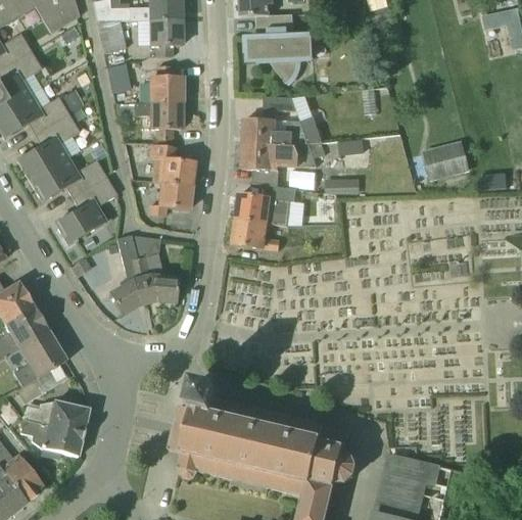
[(51,33),(78,16),(80,15),(75,0),(0,0),(0,27),(35,6),(51,33)]
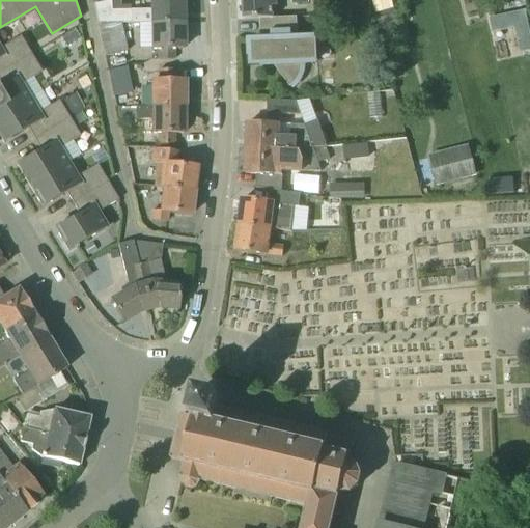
[(149,0),(150,7),(131,7),(131,1),(121,2),(121,0),(100,0),(94,1),(99,21),(122,21),(150,21),(185,20),(184,0),(149,0)]
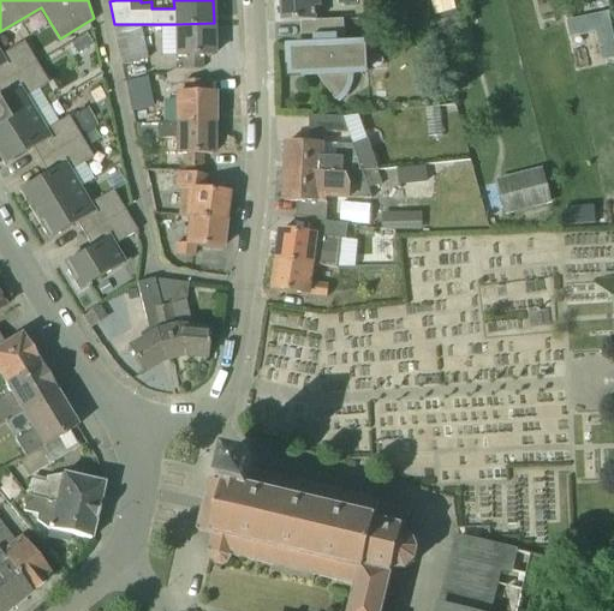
[(281,0),(284,19),(302,19),(319,19),(317,4),(322,4),(321,0),(281,0)]
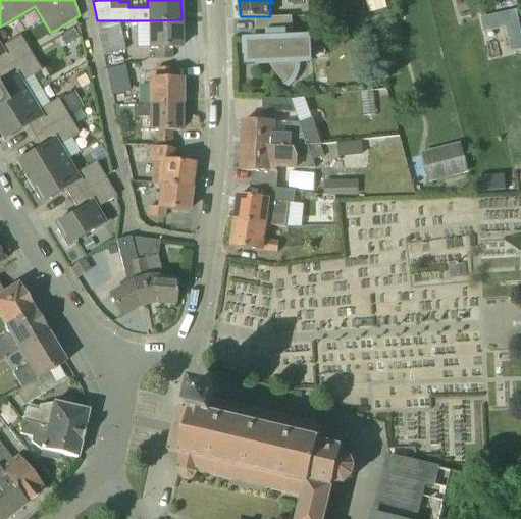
[(520,16),(519,8),(504,11),(507,27),(512,50),(516,49),(520,47),(520,16)]
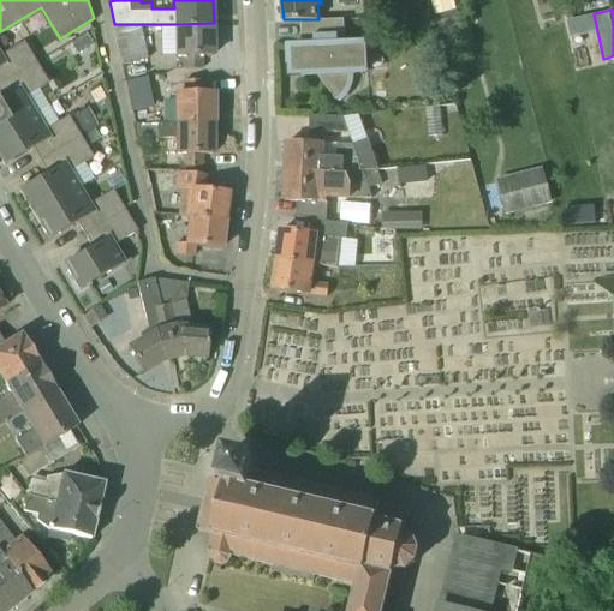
[(585,34),(582,17),(568,19),(572,36),(585,34)]
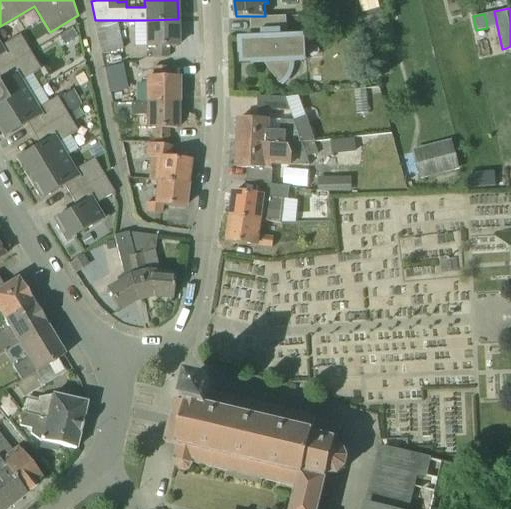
[(289,15),(265,16),(251,16),(252,30),(258,30),(255,39),(243,39),(244,60),(261,59),(262,59),(263,60),(264,60),(265,61),(281,82),(282,81),(284,78),(286,76),(288,73),(289,71),(291,68),(292,64),(293,61),(294,58),(306,58),(305,37),(284,38),(283,29),(289,28),(289,15)]
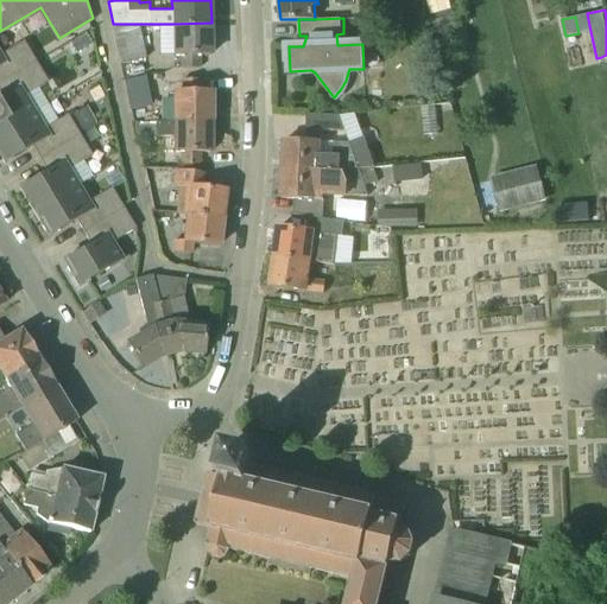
[(201,67),(201,52),(212,52),(212,23),(172,24),(172,52),(181,52),(181,65),(201,67)]
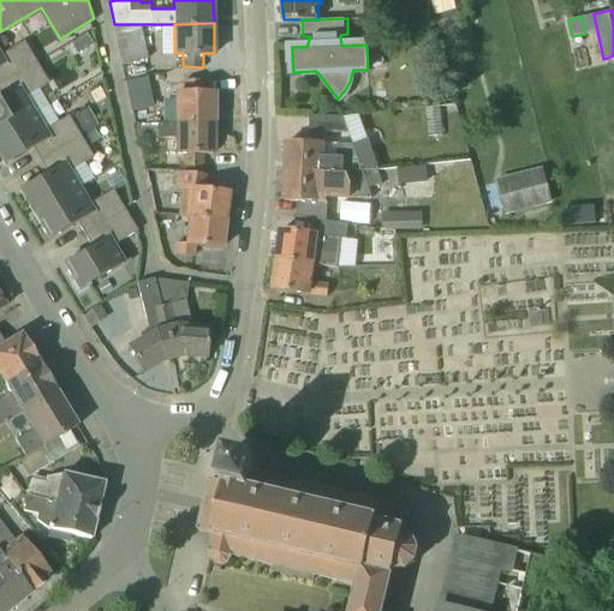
[(142,24),(114,24),(126,79),(144,75),(141,58),(148,57),(142,24)]
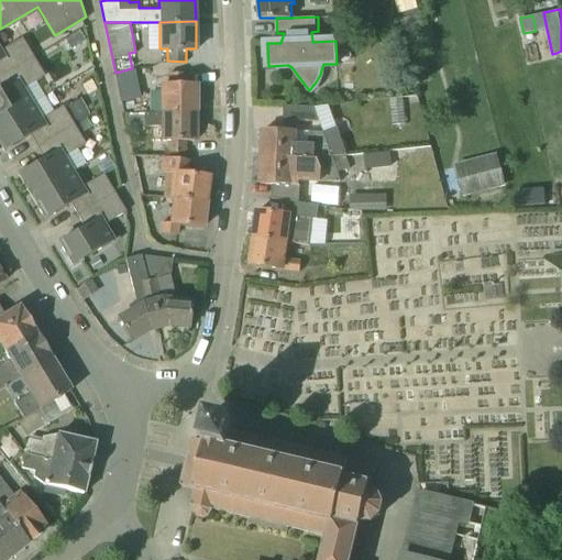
[(72,47),(86,37),(80,26),(65,36),(72,47)]
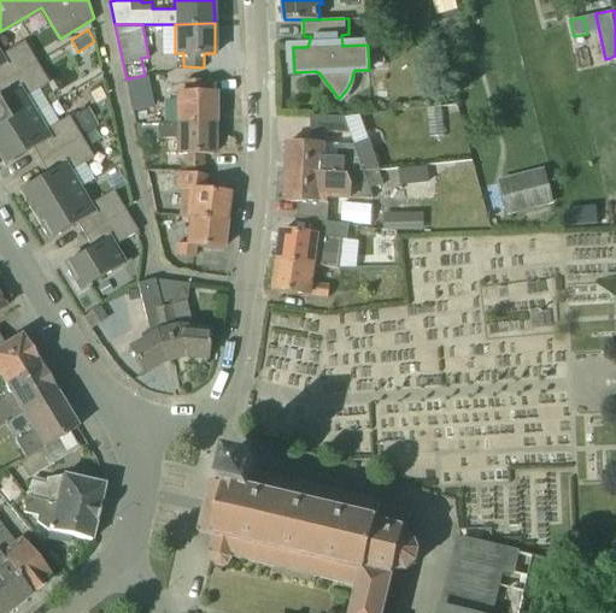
[(0,81),(36,60),(24,39),(0,53),(0,81)]
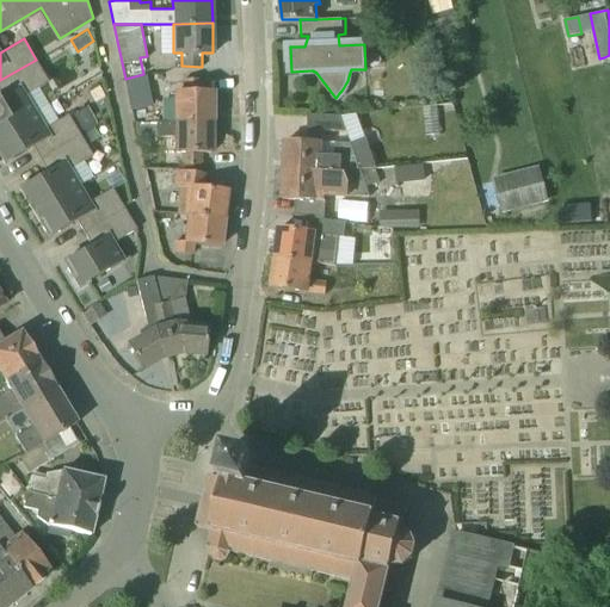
[(0,130),(34,111),(24,94),(49,80),(36,60),(0,80),(0,90),(4,95),(0,97),(0,130)]
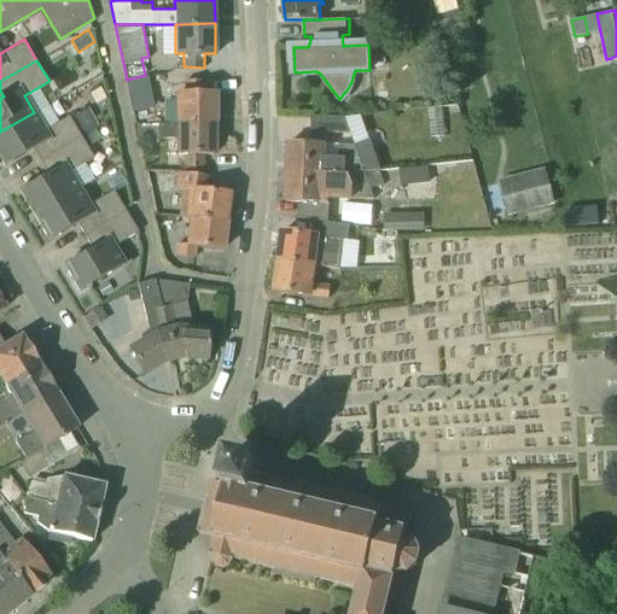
[(145,75),(127,80),(133,109),(155,104),(147,74),(145,75)]
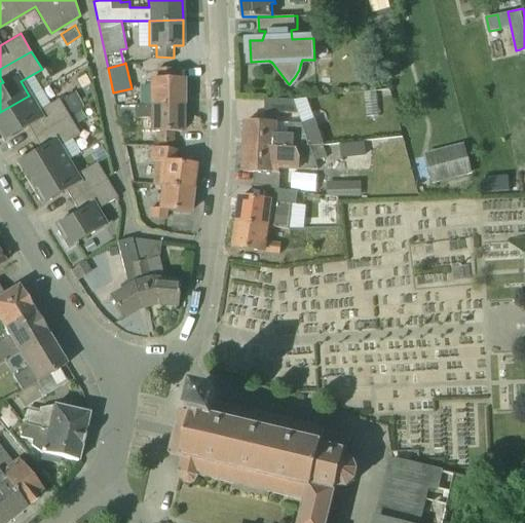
[(183,105),(183,78),(174,78),(174,67),(157,66),(157,77),(150,77),(150,104),(183,105)]
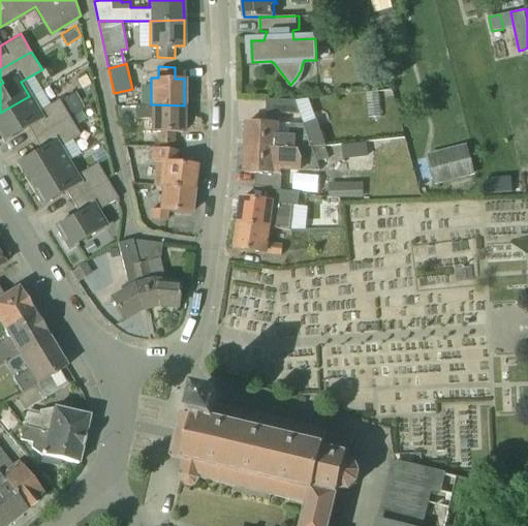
[(75,91),(61,100),(68,114),(84,104),(75,91)]
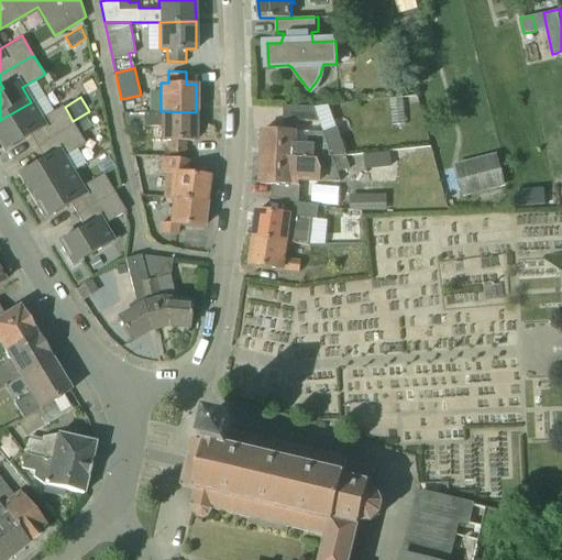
[(36,145),(74,122),(73,121),(65,107),(63,103),(41,118),(31,102),(0,120),(0,140),(4,149),(30,133),(36,145)]
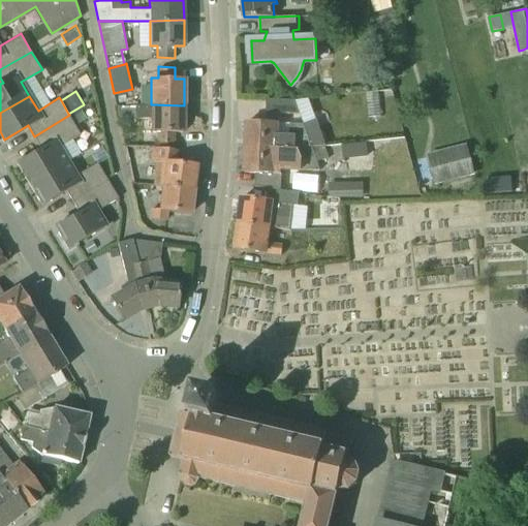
[(297,98),(268,98),(267,111),(301,113),(297,98)]
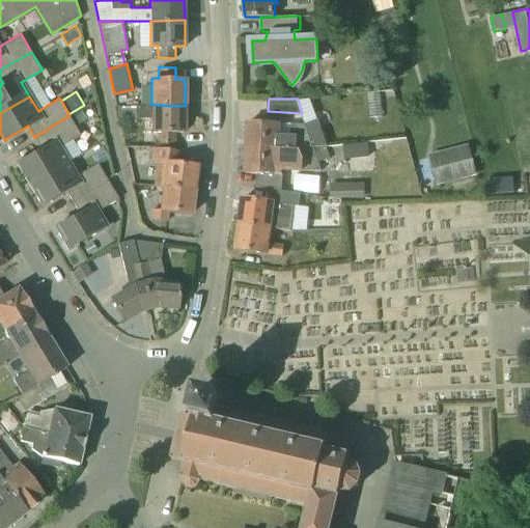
[(185,131),(185,106),(151,105),(136,105),(136,117),(150,117),(150,131),(158,131),(158,141),(175,142),(175,131),(185,131)]
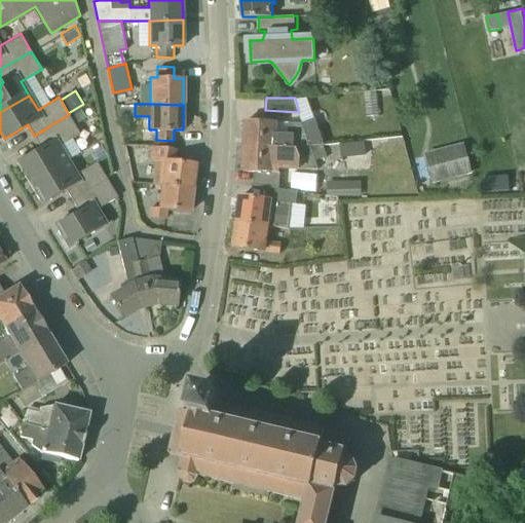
[(81,108),(71,115),(76,122),(86,116),(81,108)]
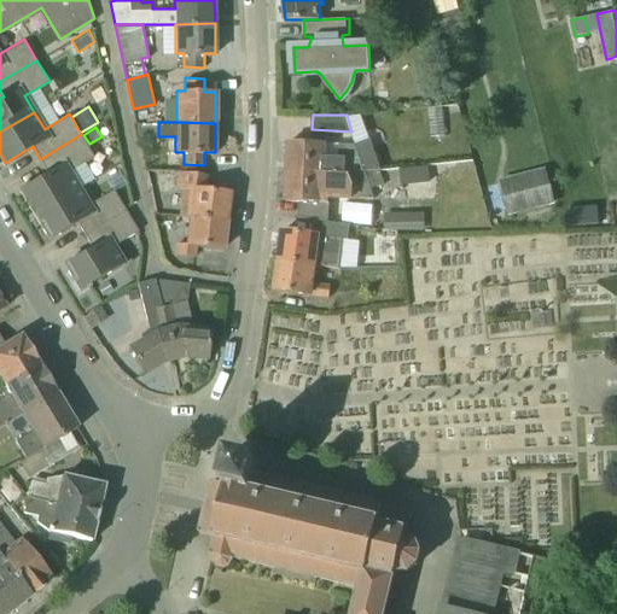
[(48,171),(21,188),(35,212),(79,187),(69,170),(94,156),(81,134),(40,159),(48,171)]
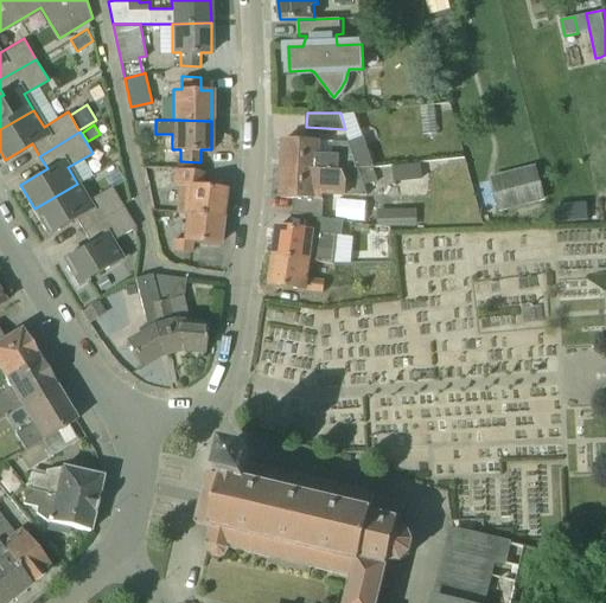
[(321,140),(285,138),(282,168),(320,170),(344,171),(372,160),(364,135),(350,140),(335,140),(333,154),(321,153),(321,140)]
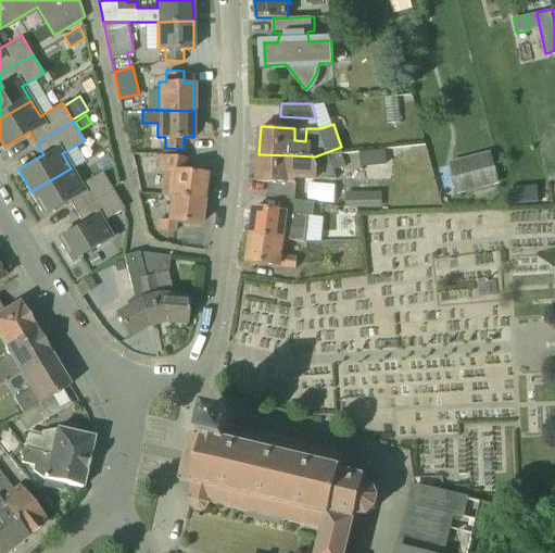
[(269,180),(268,195),(297,199),(298,176),(317,177),(338,177),(335,170),(348,165),(341,147),(315,156),(293,155),(259,154),(257,180),(269,180)]
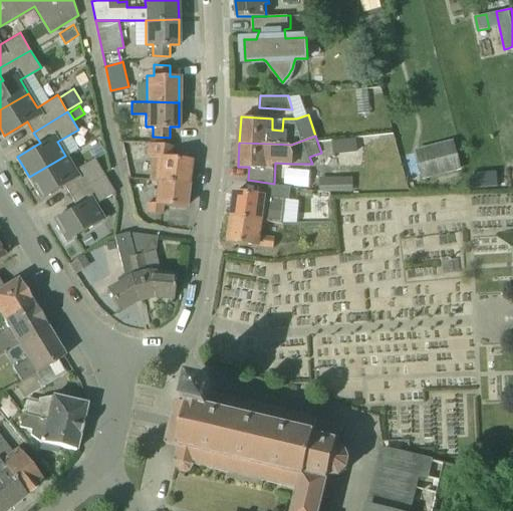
[(357,137),(344,138),(345,152),(358,151),(357,137)]
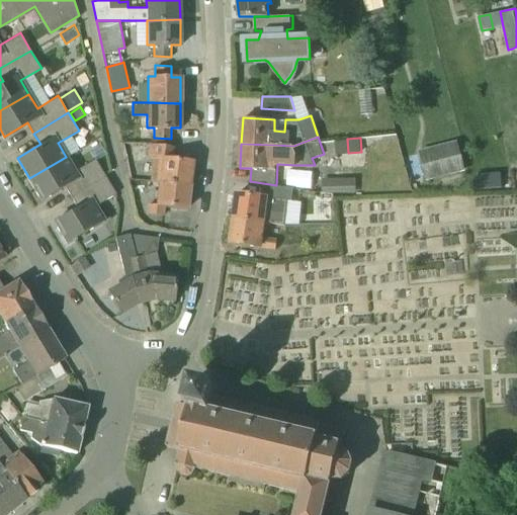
[(427,180),(463,171),(466,170),(458,140),(419,149),(427,180)]
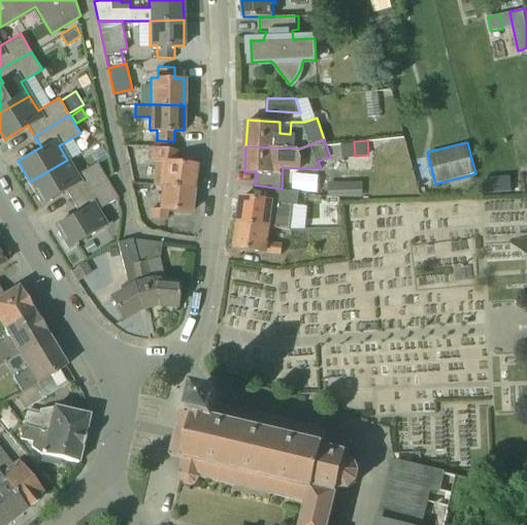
[(154,183),(162,184),(193,188),(196,163),(174,161),(176,148),(153,144),(150,160),(156,160),(154,183)]
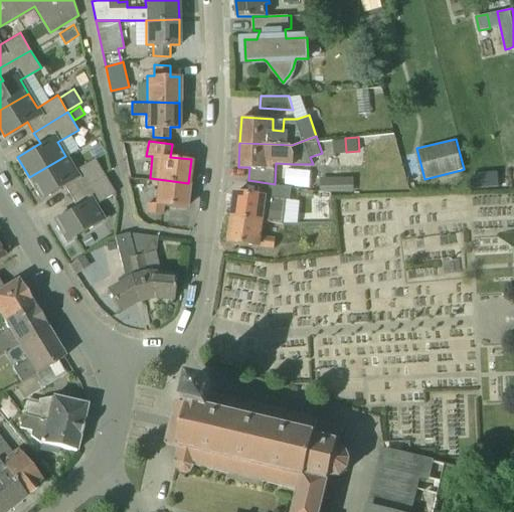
[(41,198),(64,184),(70,194),(105,174),(95,157),(74,169),(65,156),(29,177),(41,198)]
